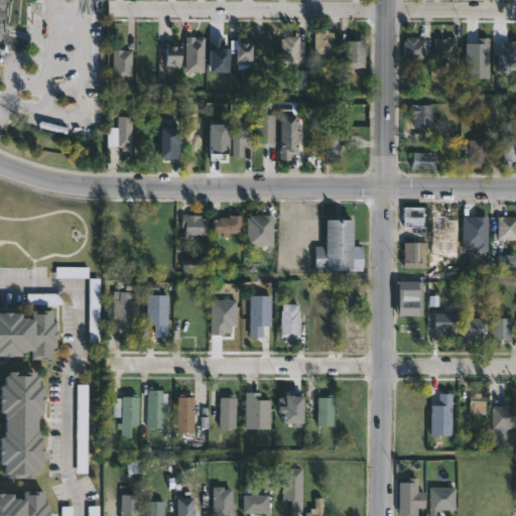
[(333,32),(333,53),(313,52),(314,32),(318,32),(318,30),(328,30),(328,32),(333,32)]
